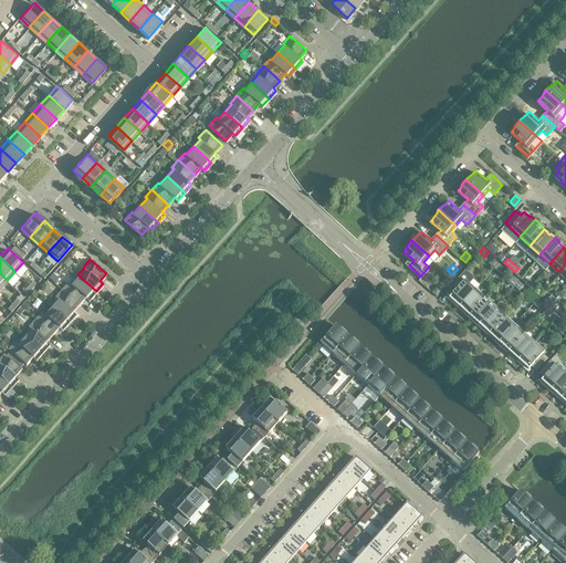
[(475,285),(470,281),(473,278),(473,273),(465,267),(447,288),(451,292),(448,295),(452,299),(453,301),(458,306),(475,285)]
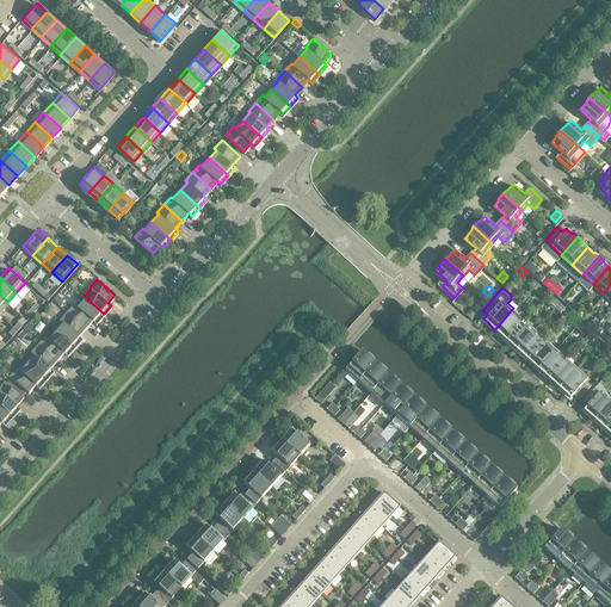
[(75,303),(68,311),(86,327),(93,320),(96,322),(104,314),(84,296),(76,304),(75,303)]
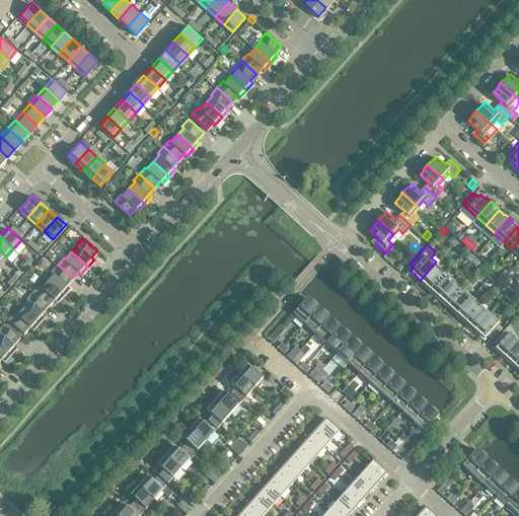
[(436,262),(420,281),(423,283),(426,284),(430,287),(444,271),(441,269),(442,268),(436,262)]
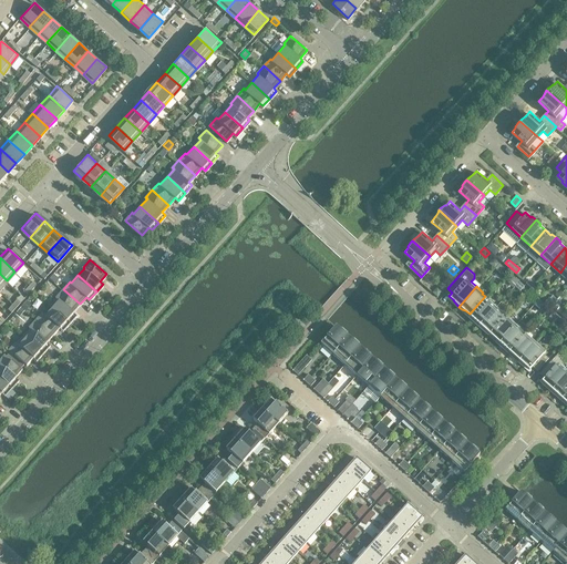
[(58,298),(51,305),(70,321),(76,314),(73,311),(80,304),(63,289),(57,296),(58,298)]
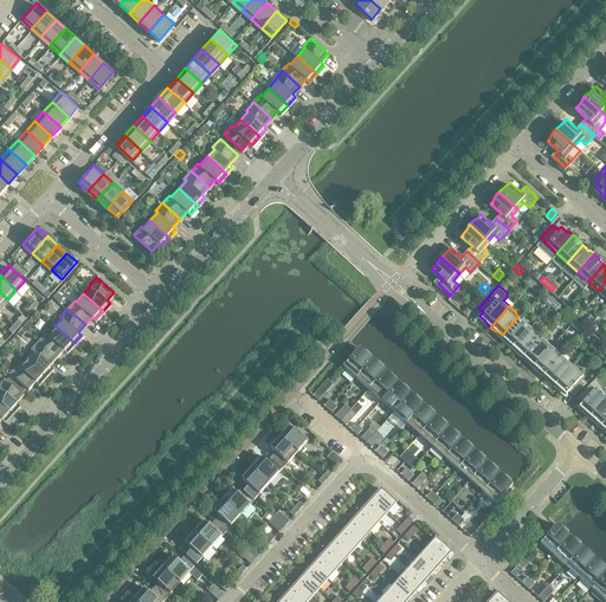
[(571,322),(575,317),(569,312),(565,317),(571,322)]
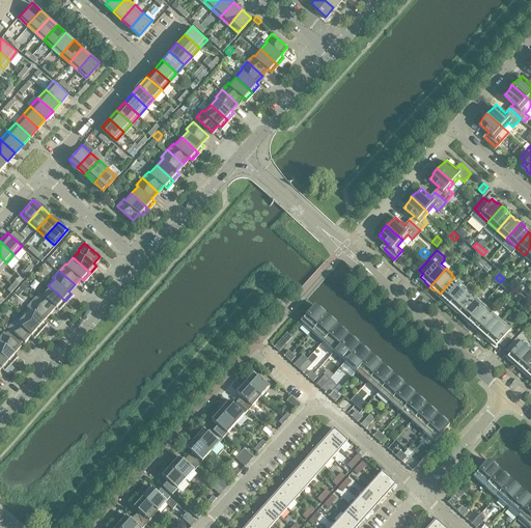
[(454,277),(440,294),(443,297),(446,302),(447,304),(465,284),(458,279),(457,280),(454,277)]
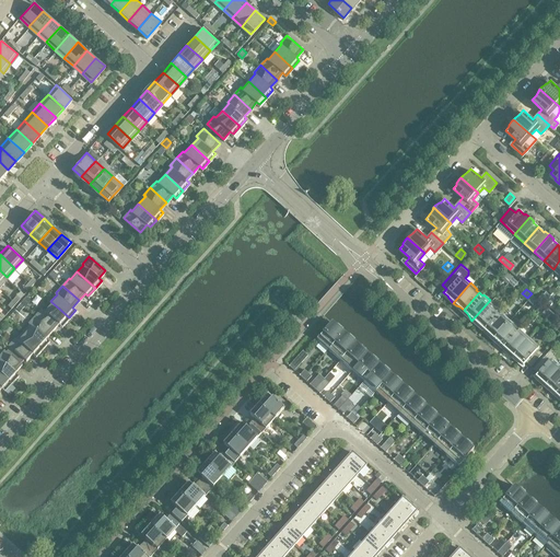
[(533,303),(537,298),(532,293),(527,298),(533,303)]
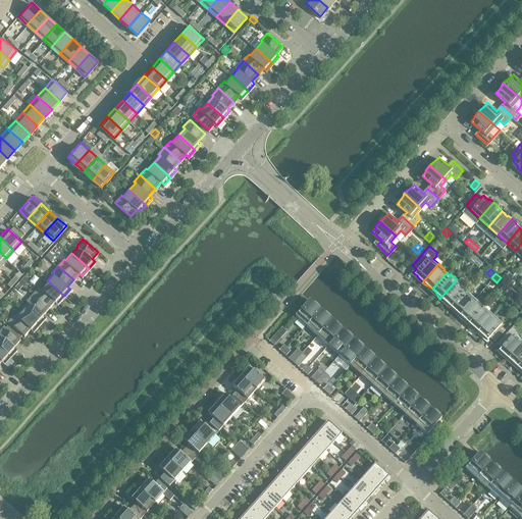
[(457,279),(439,299),(441,300),(447,303),(450,305),(465,289),(462,287),(463,286),(457,279)]
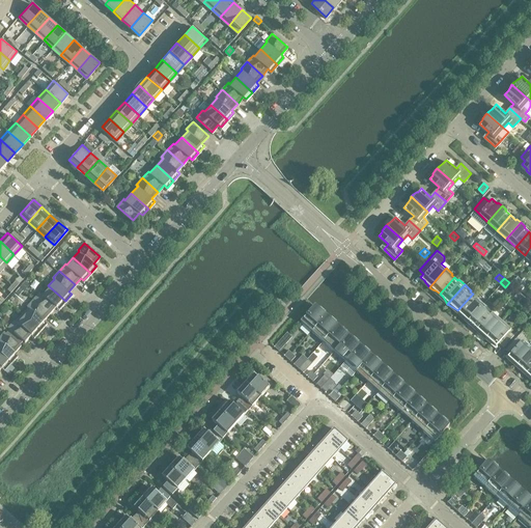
[(40,292),(34,299),(50,312),(56,306),(58,308),(65,301),(48,285),(42,293),(40,292)]
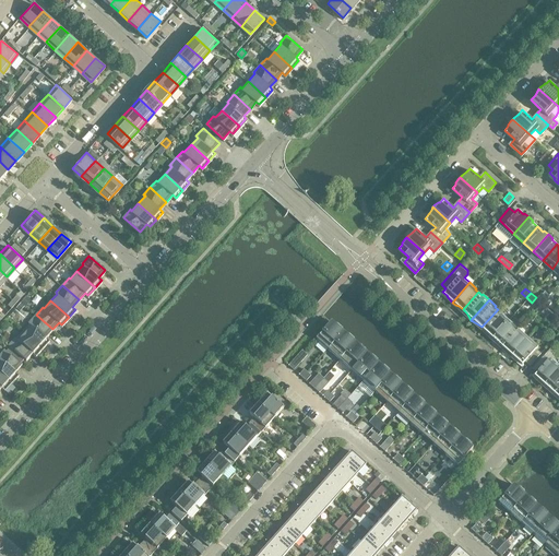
[(550,310),(545,305),(540,310),(546,315),(550,310)]
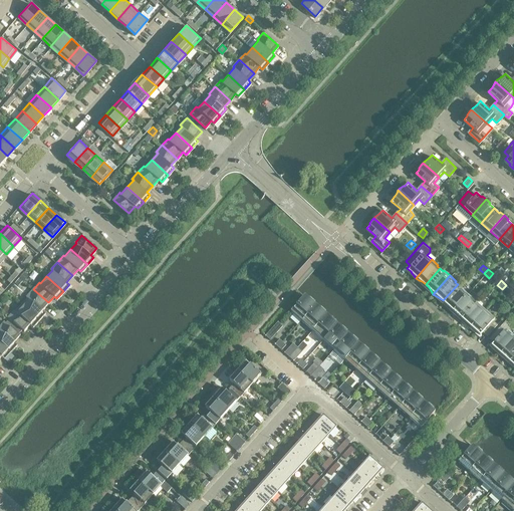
[(458,284),(443,300),(447,304),(449,307),(451,310),(468,291),(462,286),(461,287),(458,284)]
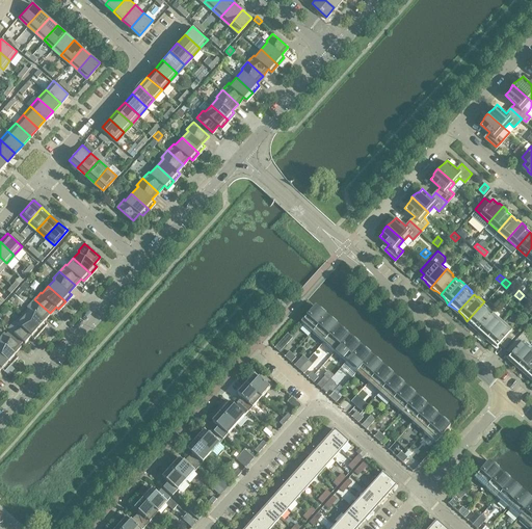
[(29,307),(23,314),(40,329),(47,322),(44,319),(50,313),(34,299),(28,306),(29,307)]
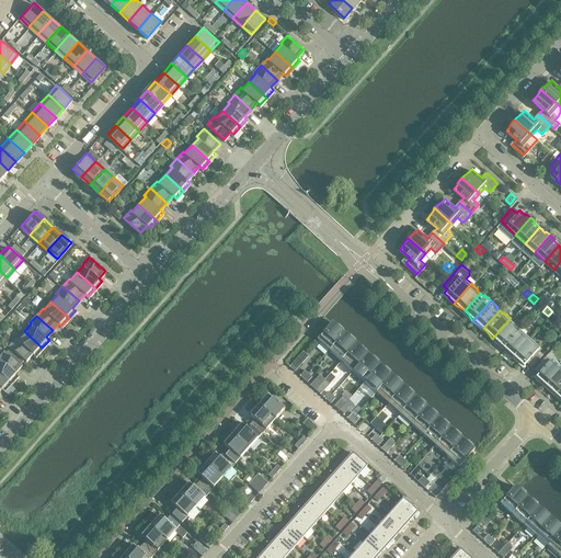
[(511,318),(492,339),(495,341),(500,343),(503,346),(519,328),(516,326),(517,325),(511,318)]
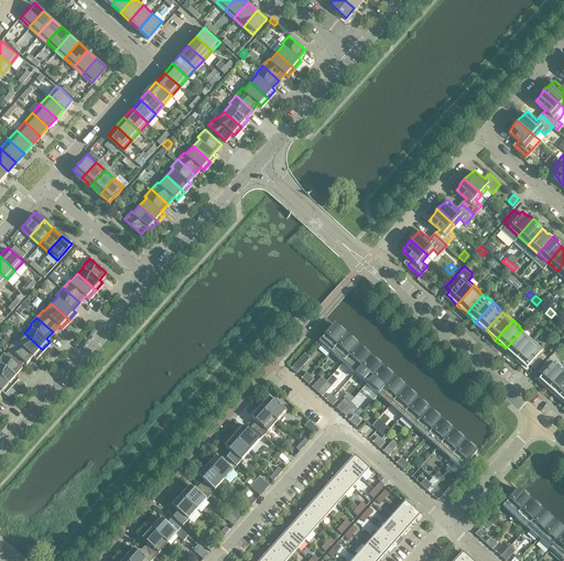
[(318,338),(331,349),(346,333),(334,322),(318,338)]
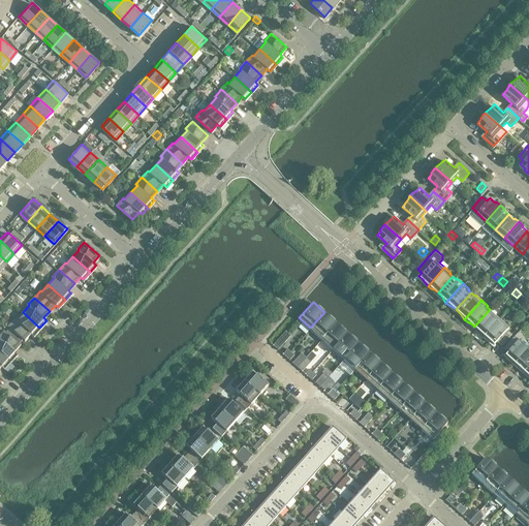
[(490,309),(474,327),(478,330),(480,334),(483,336),(500,316),(494,311),(493,312),(490,309)]
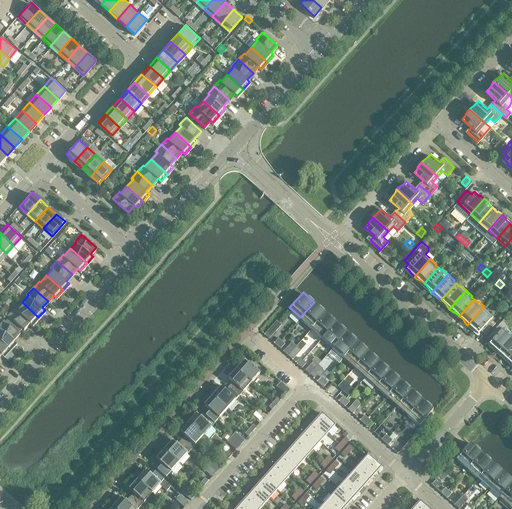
[(15,308),(8,315),(7,317),(20,329),(22,327),(23,328),(30,321),(32,324),(38,317),(22,302),(16,309),(15,308)]
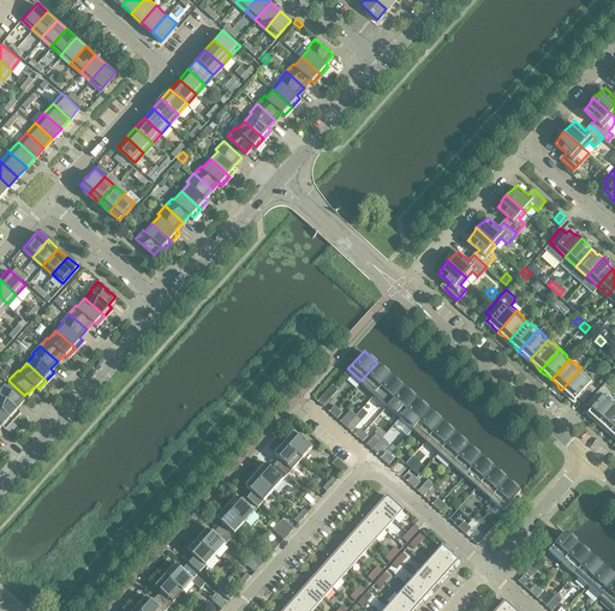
[(377,363),(360,381),(374,393),(390,375),(377,363)]
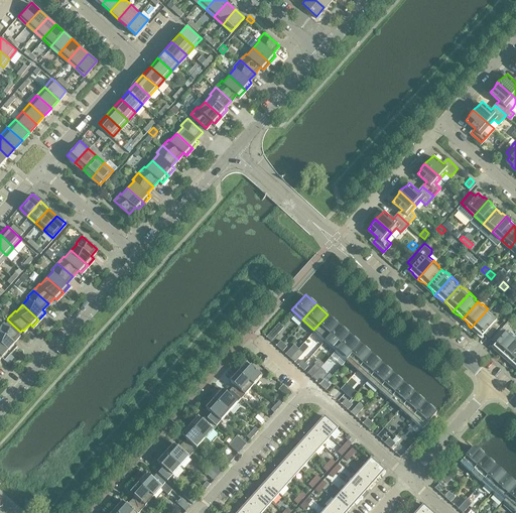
[(488,308),(471,328),(475,330),(478,332),(481,335),(484,332),(489,336),(499,324),(495,319),(496,318),(493,315),(493,314),(488,308)]
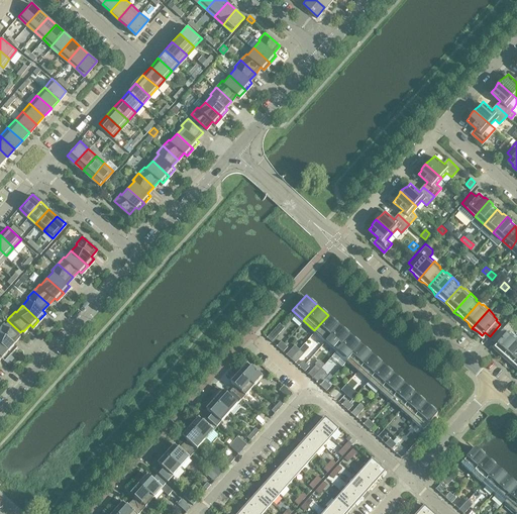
[(328,315),(314,330),(325,340),(338,324),(328,315)]
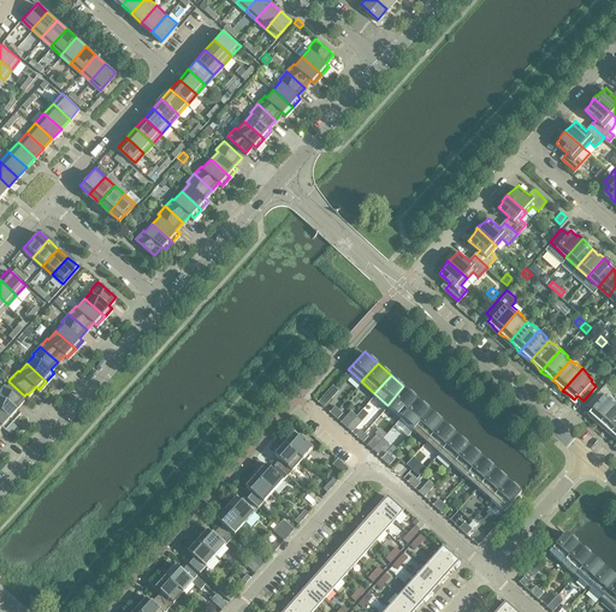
[(0,408),(12,419),(19,410),(17,408),(24,399),(22,398),(24,396),(9,381),(0,390),(0,408)]
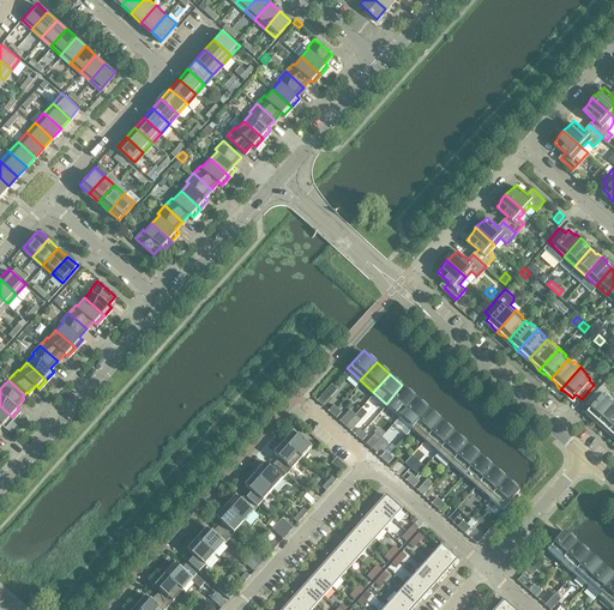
[(402,385),(386,404),(398,415),(415,397),(402,385)]
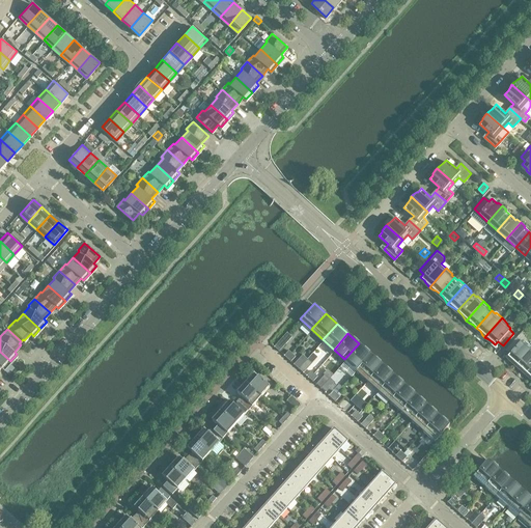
[(283,335),(274,344),(278,349),(287,339),(283,335)]
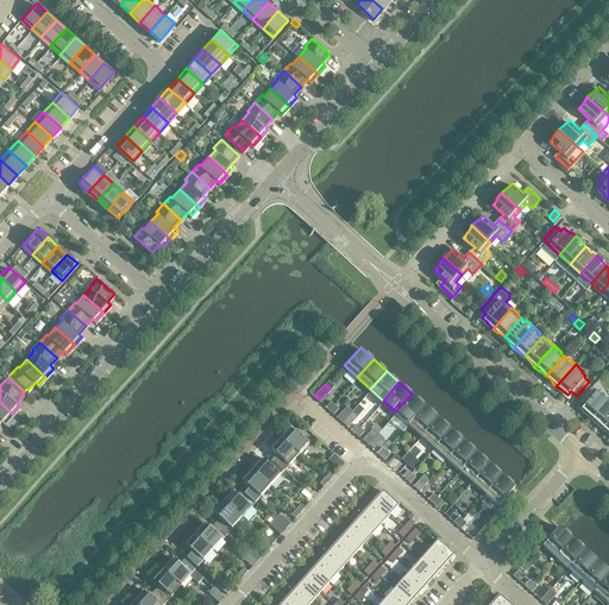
[(597,389),(591,384),(579,398),(584,403),(582,407),(585,410),(589,415),(591,417),(608,397),(608,394),(603,390),(603,391),(598,388),(597,389)]
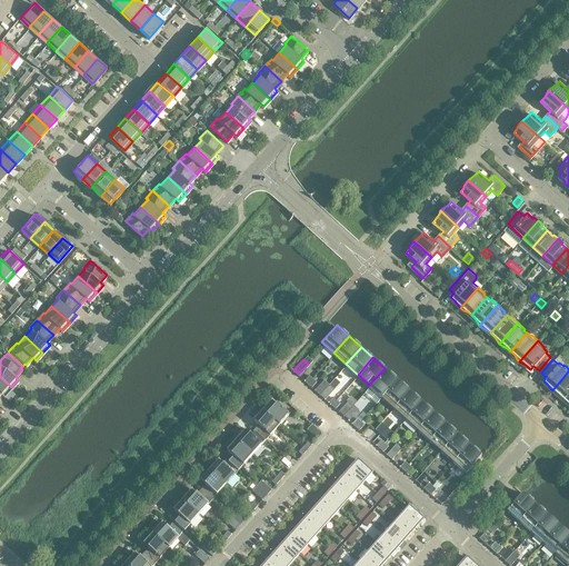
[(385,368),(369,385),(381,396),(397,379),(385,368)]
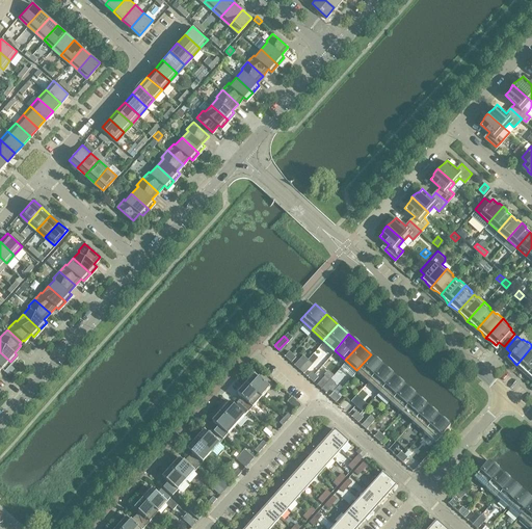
[(531,347),(516,365),(521,368),(524,369),(527,372),(531,366),(531,347)]
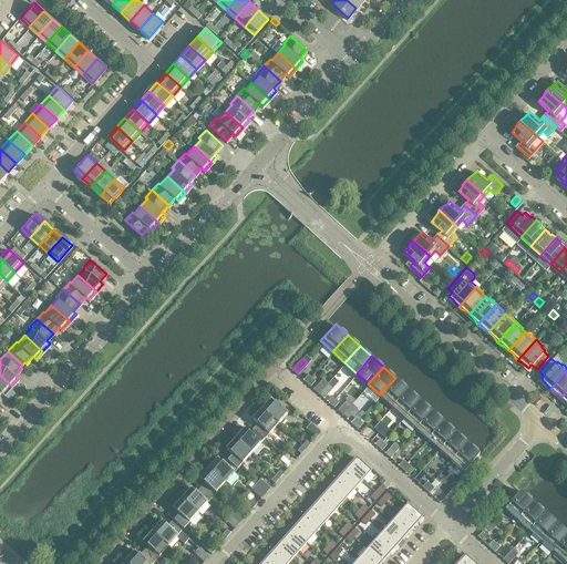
[(0,392),(1,391),(4,393),(11,386),(0,376),(0,392)]
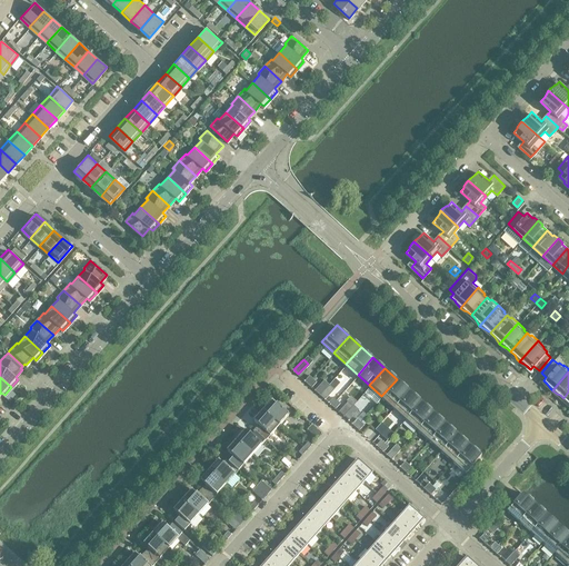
[(319,393),(329,383),(323,378),(315,388),(319,393)]
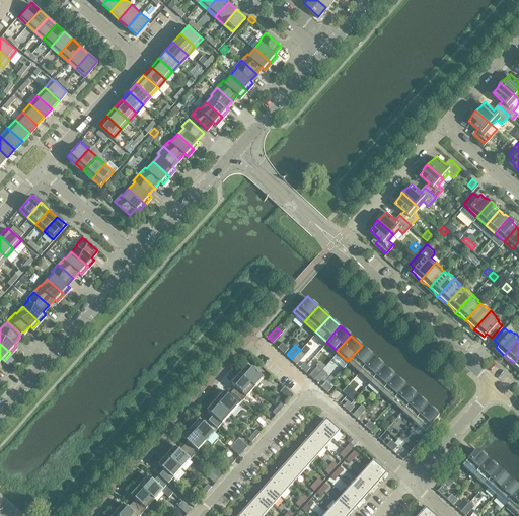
[(362,346),(348,361),(359,370),(373,355),(362,346)]
